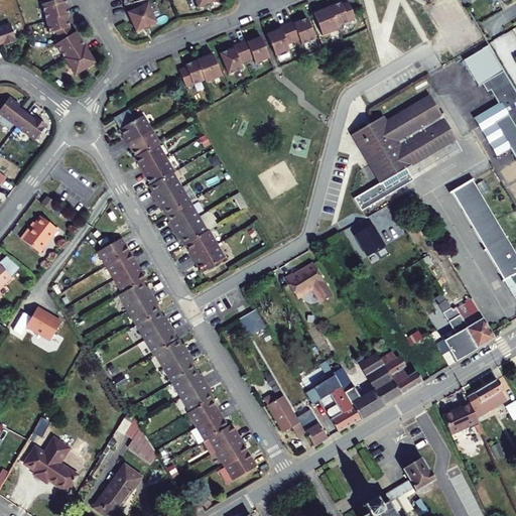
[(195,0),(199,8),(218,0),(195,0)]
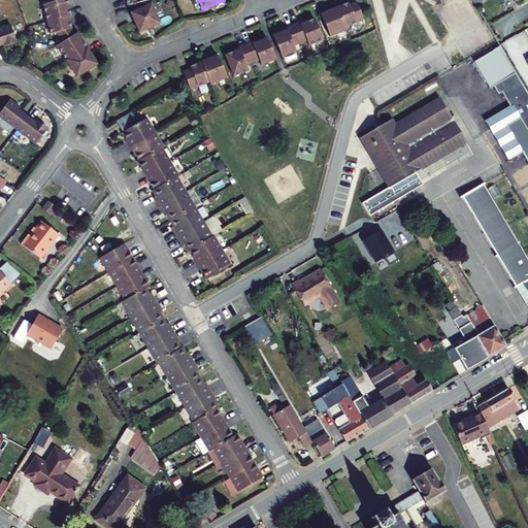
[(64,1),(40,7),(48,36),(54,35),(59,44),(55,47),(75,78),(97,65),(76,34),(72,36),(69,31),(66,18),(68,18),(64,1)]
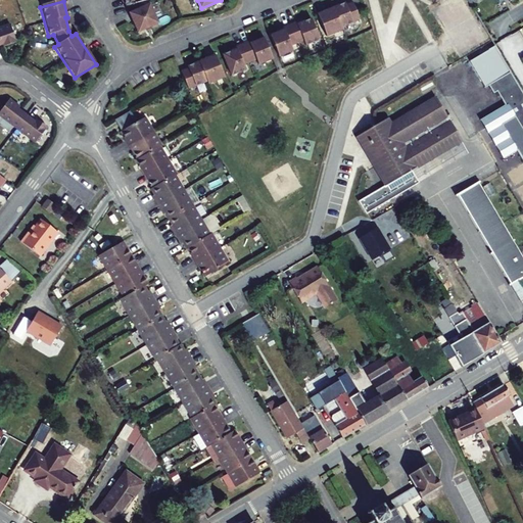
[(359,18),(351,1),(344,4),(344,2),(317,13),(326,36),(341,30),(340,27),(359,18)]
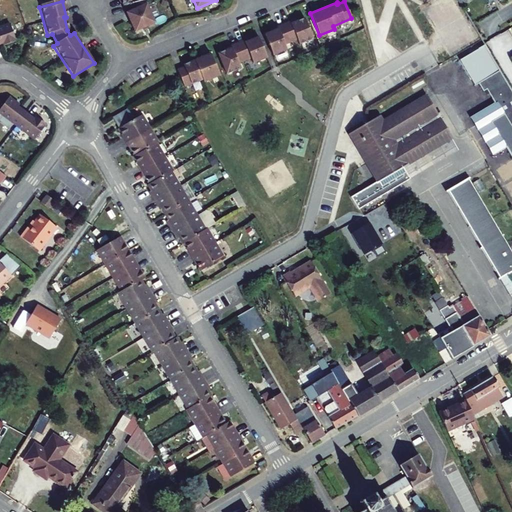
[(126,13),(134,32),(153,23),(144,4),(126,13)]
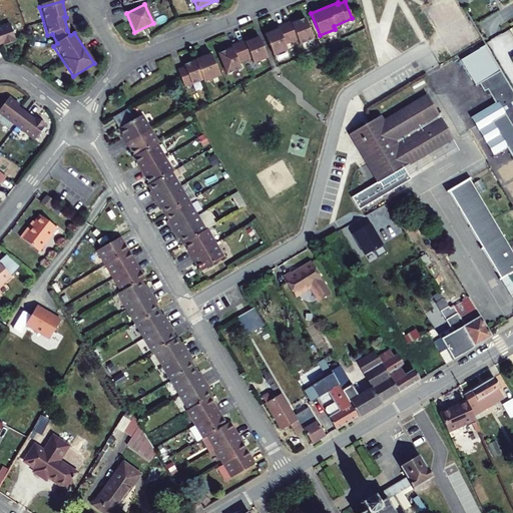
[(265,35),(274,56),(288,50),(286,45),(298,40),(300,45),(314,39),(306,18),(292,24),(291,21),(278,27),(279,29),(265,35)]
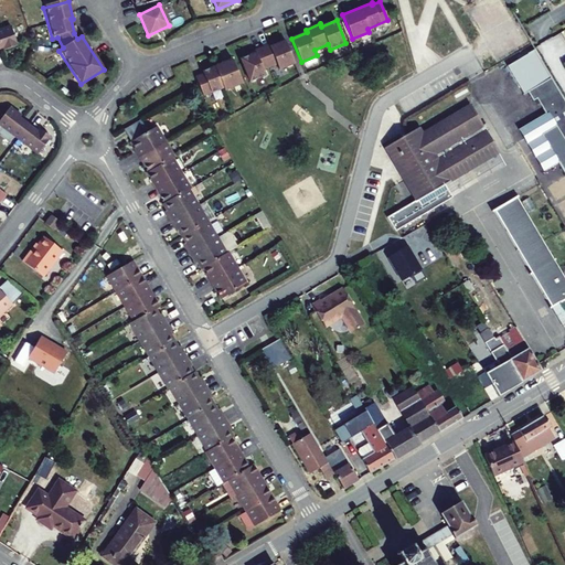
[(0,45),(0,44),(0,42),(2,42),(2,44),(3,46),(17,42),(10,23),(0,25),(0,45)]
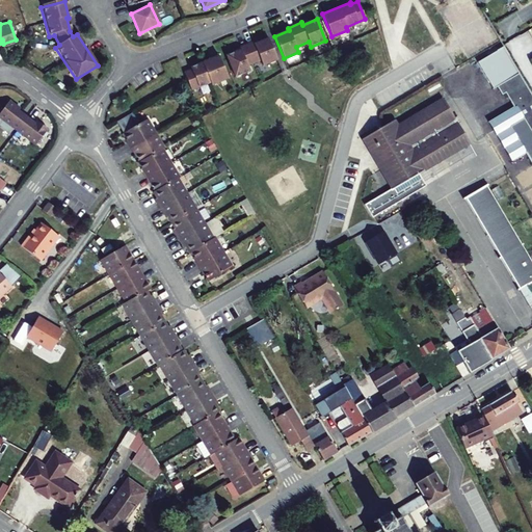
[(240,50),(227,55),(235,77),(249,71),(247,67),(261,61),(263,65),(277,60),(268,38),(255,44),(254,42),(239,47),(240,50)]
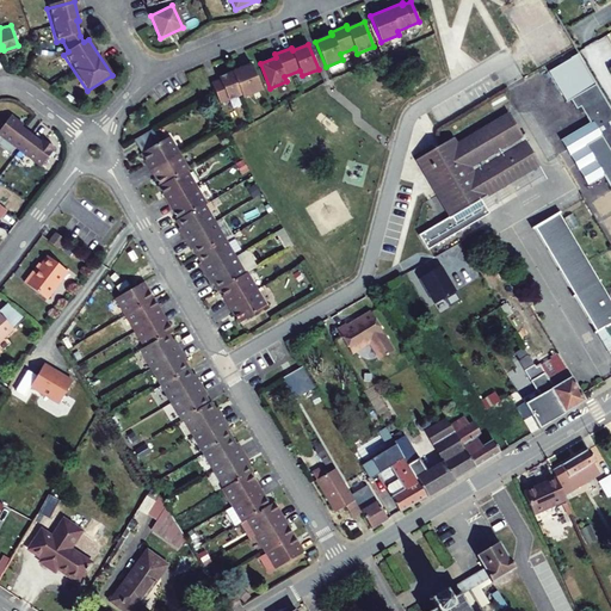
[(251,63),(220,76),(221,79),(213,82),(220,103),(242,94),(244,97),(261,90),(251,63)]
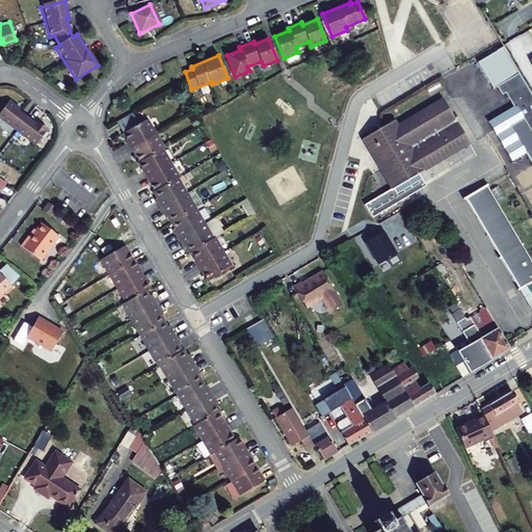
[(511,89),(497,72),(479,86),(494,104),(511,89)]
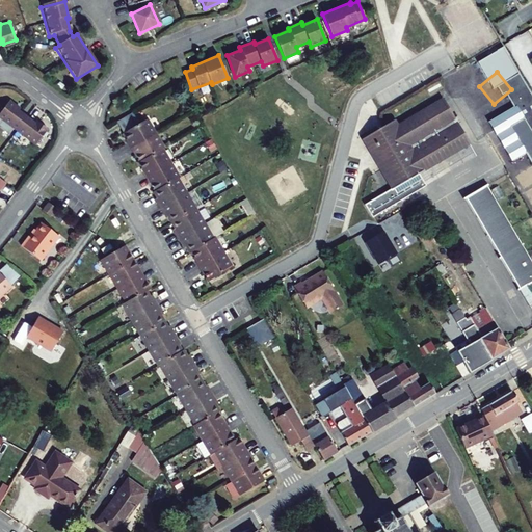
[(21,106),(11,98),(0,111),(0,113),(18,128),(36,142),(48,128),(37,120),(36,122),(35,123),(33,122),(34,120),(28,115),(22,110),(21,111),(19,110),(20,108),(21,106)]
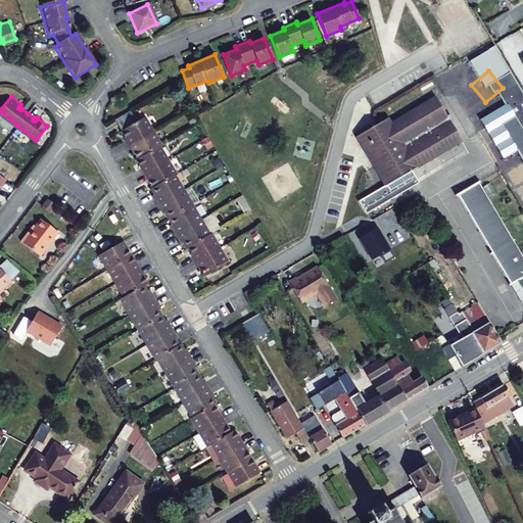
[(384,116),(375,122),(372,124),(400,174),(434,154),(443,149),(435,135),(452,126),(434,96),(387,123),(384,116)]
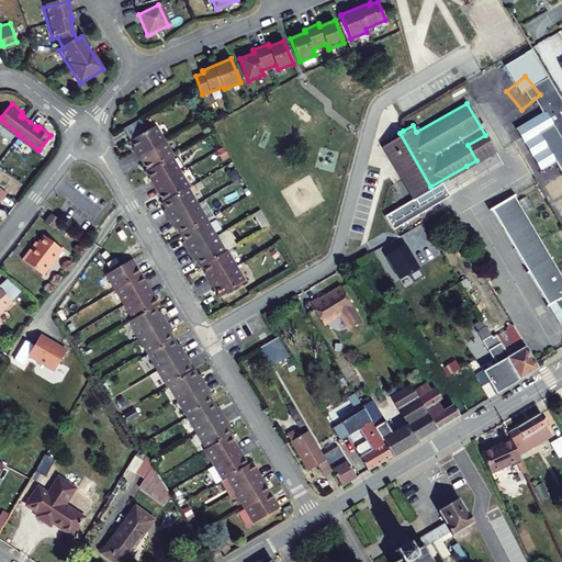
[(130,120),(136,136),(136,135),(144,148),(169,134),(160,119),(152,123),(145,111),(130,120)]
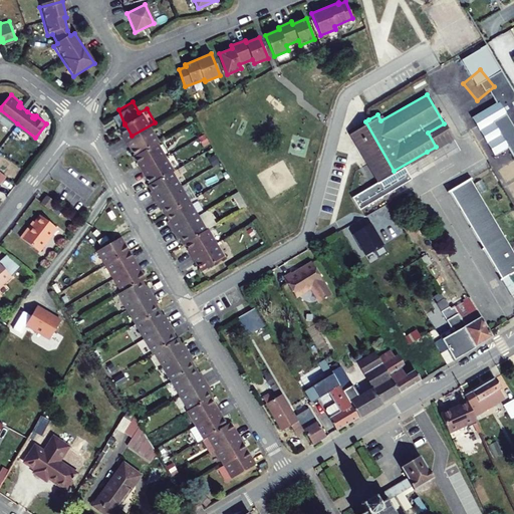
[(347,133),(365,164),(375,182),(392,172),(394,171),(365,121),(347,133)]
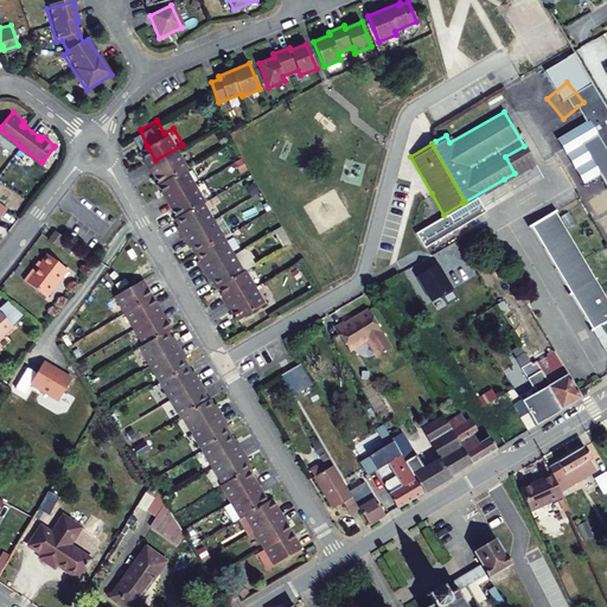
[(155,160),(165,177),(186,164),(191,161),(183,145),(155,160)]
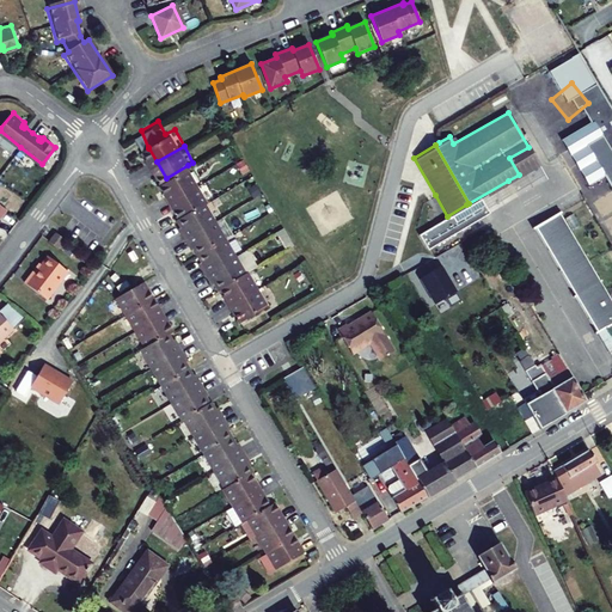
[(539,163),(528,147),(509,158),(519,175),(539,163)]
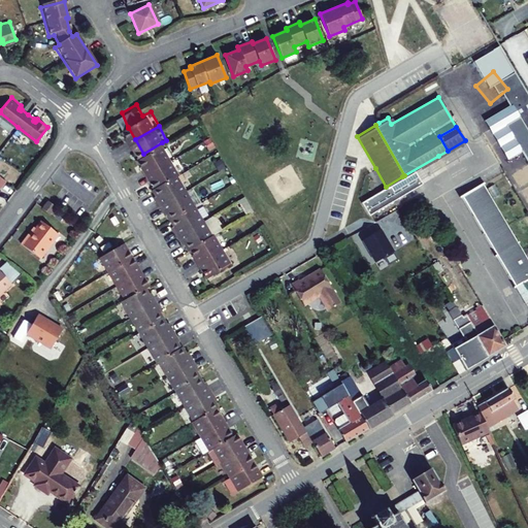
[(149,171),(170,159),(162,142),(143,154),(139,156),(149,171)]
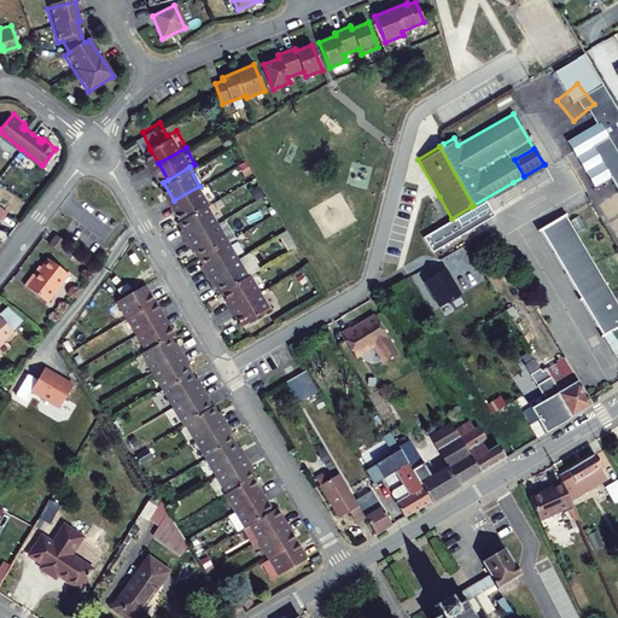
[(473,205),(482,219),(522,197),(513,182),(473,205)]
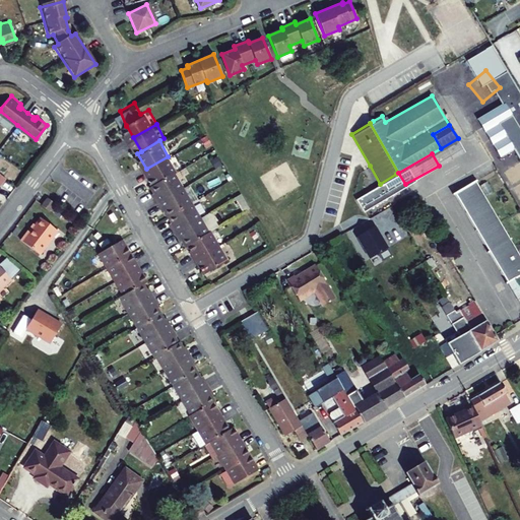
[(168,156),(146,169),(154,184),(171,174),(176,171),(168,156)]
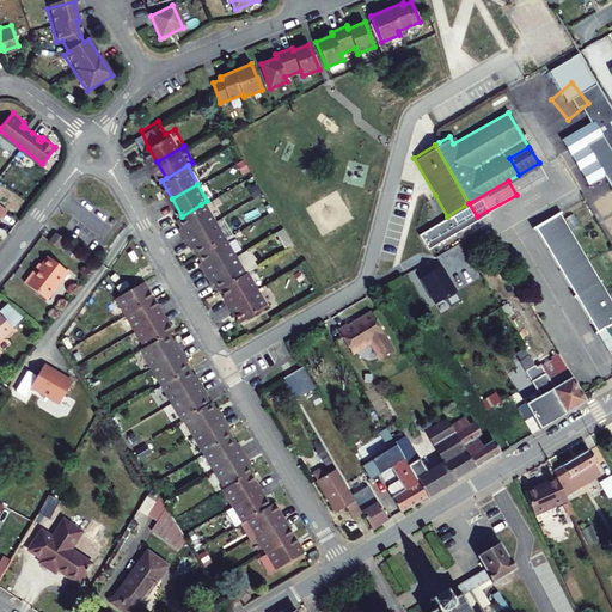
[(469,203),(466,204),(475,219),(477,216),(469,203)]
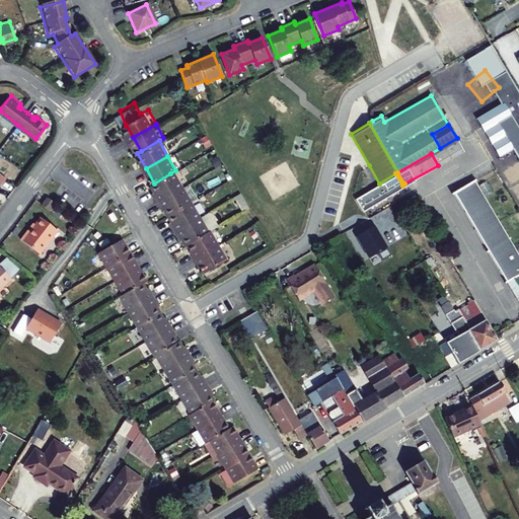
[(150,193),(155,202),(179,189),(170,173),(154,183),(149,186),(153,191),(150,193)]
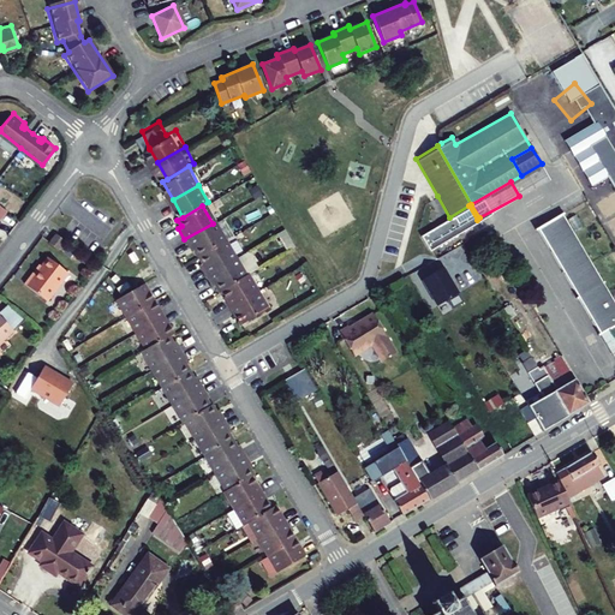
[(469,206),(449,218),(418,237),(425,250),(477,220),(469,206)]
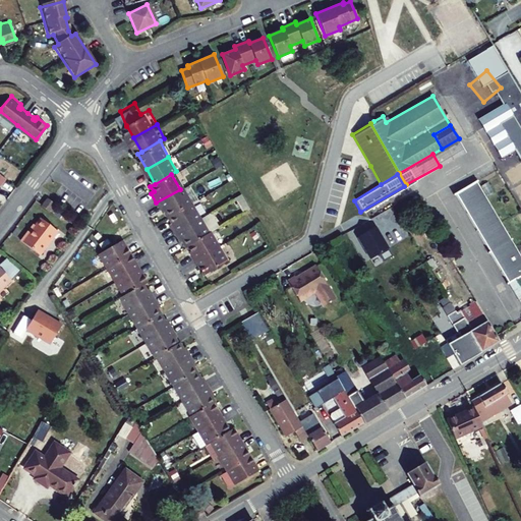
[(506,280),(515,275),(520,272),(520,258),(519,254),(474,178),(463,184),(453,190),(506,280)]
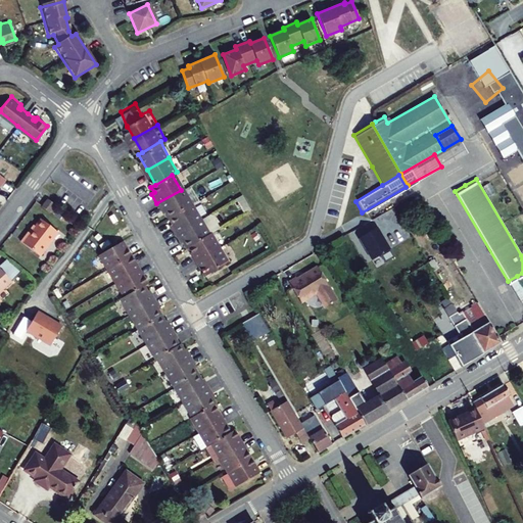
[(163,209),(168,218),(189,205),(181,190),(156,203),(160,210),(163,209)]
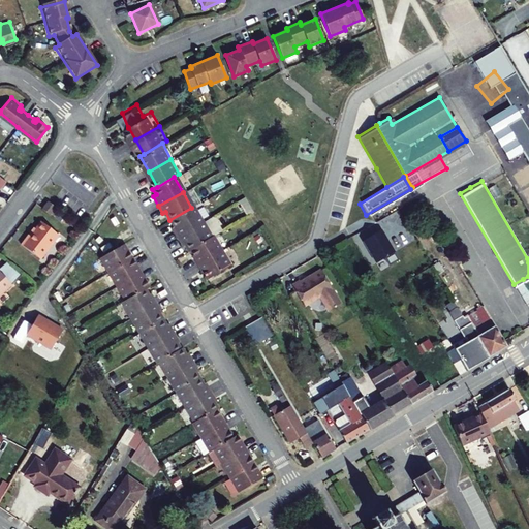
[(41,208),(49,214),(55,205),(48,199),(41,208)]
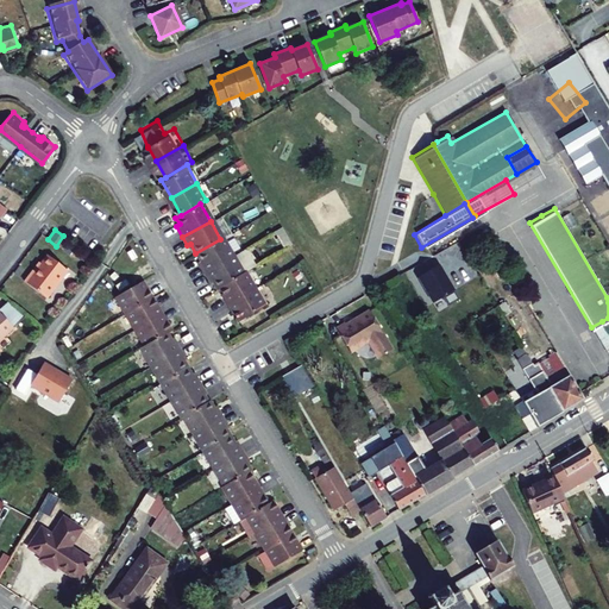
[(220,239),(195,253),(200,259),(196,262),(202,272),(231,256),(220,239)]
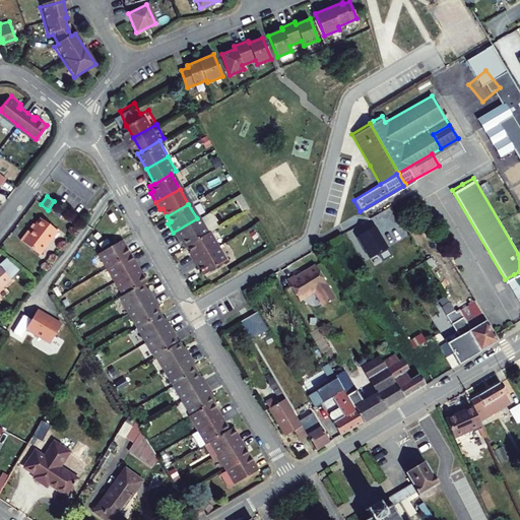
[(26,233),(21,241),(42,255),(58,231),(40,217),(28,234),(26,233)]
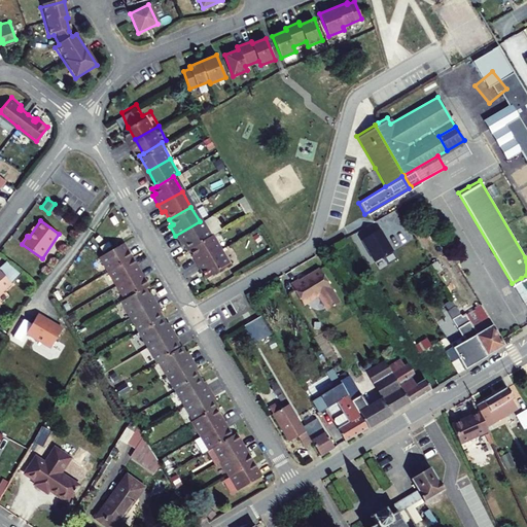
[(186,248),(187,247),(208,236),(200,221),(175,236),(177,240),(180,238),(186,248)]
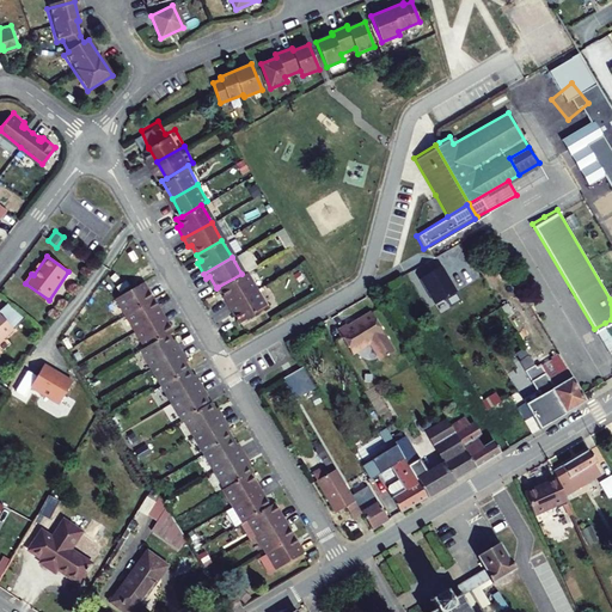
[(434,268),(414,280),(429,305),(450,293),(434,268)]
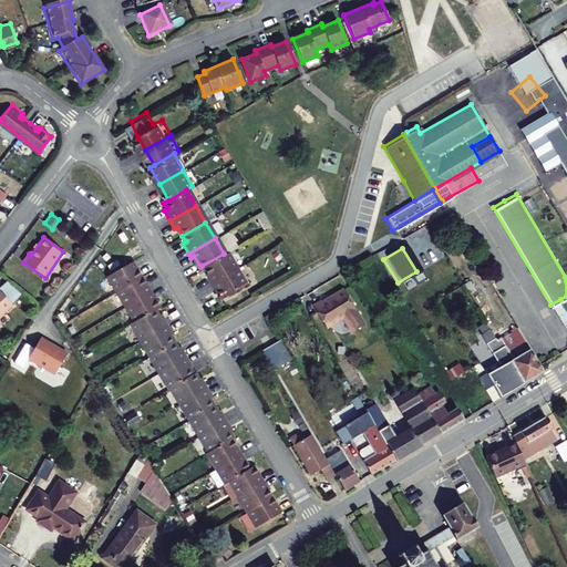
[(224,254),(202,266),(210,282),(235,269),(230,260),(226,253),(224,254)]
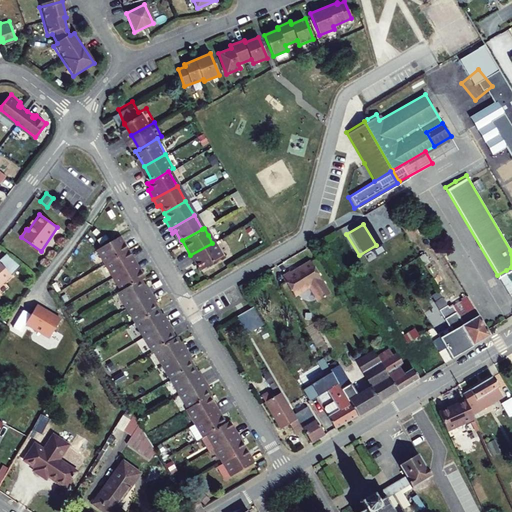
[(98,246),(106,259),(127,246),(119,234),(98,246)]
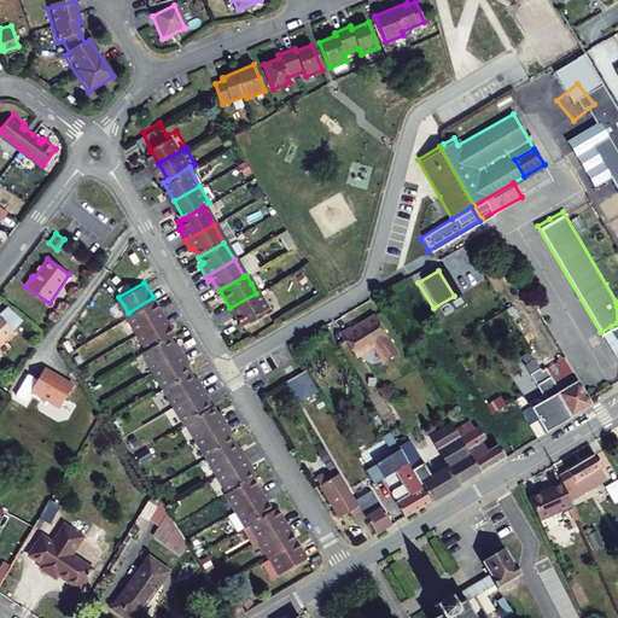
[(256,293),(229,308),(239,325),(266,309),(256,293)]
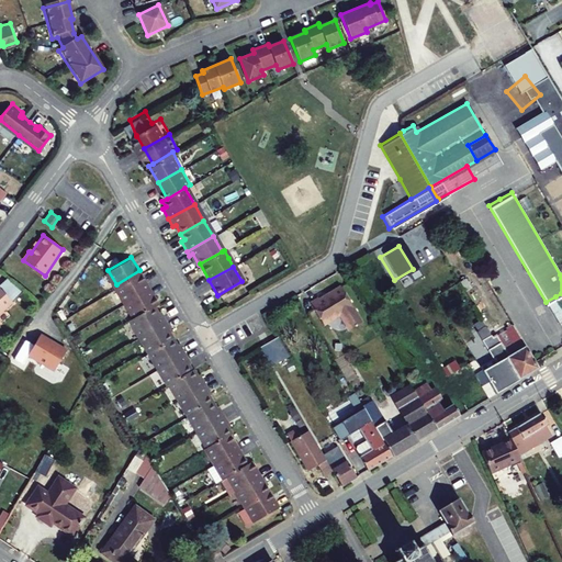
[(148,287),(139,270),(116,284),(125,300),(148,287)]
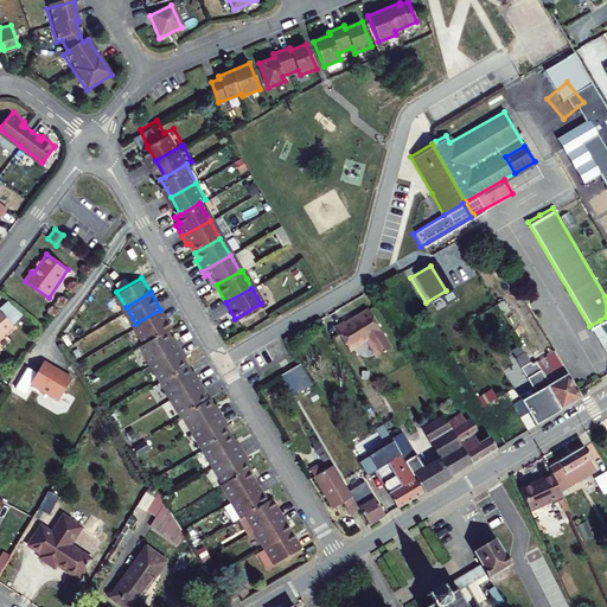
[(10,302),(0,311),(0,343),(29,318),(10,302)]
